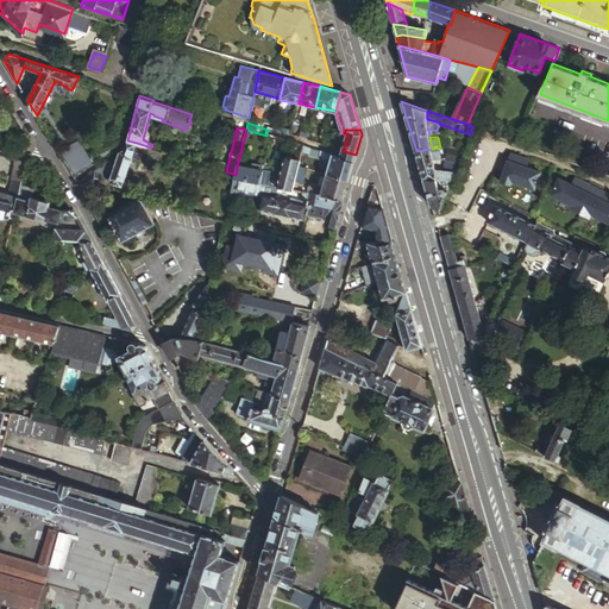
[(119,151),(108,184),(121,188),(137,143),(127,140),(123,149),(119,151)]
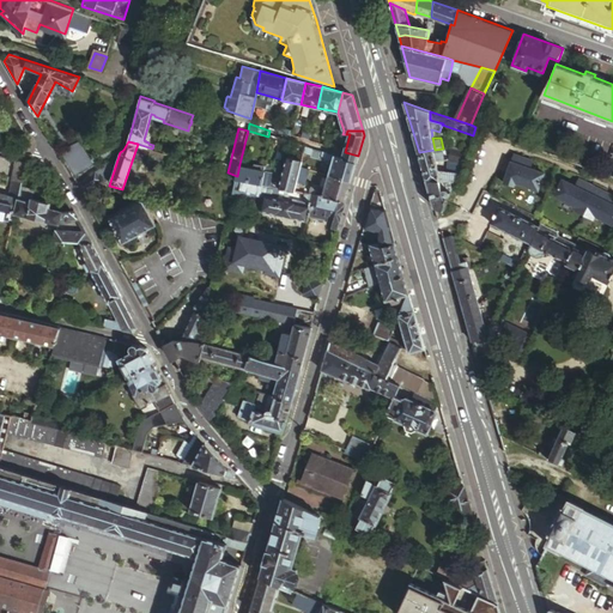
[(83,144),(64,153),(74,175),(93,167),(83,144)]
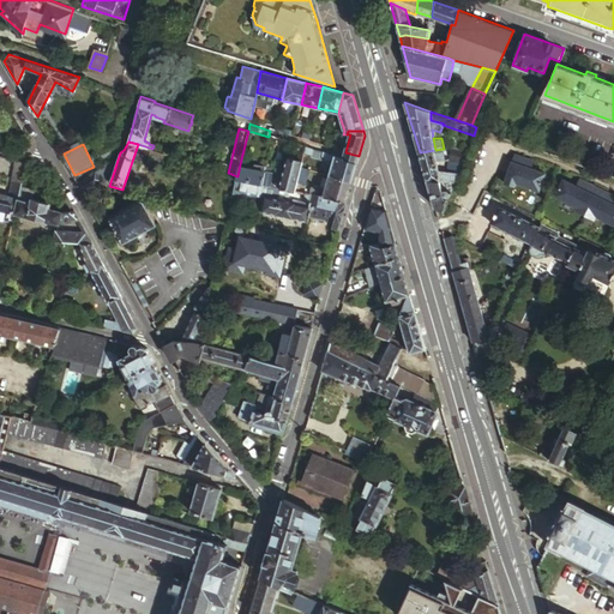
[(420,152),(427,179),(456,182),(459,173),(463,163),(451,160),(451,169),(452,170),(452,173),(439,170),(437,160),(445,160),(444,149),(435,150),(420,152)]
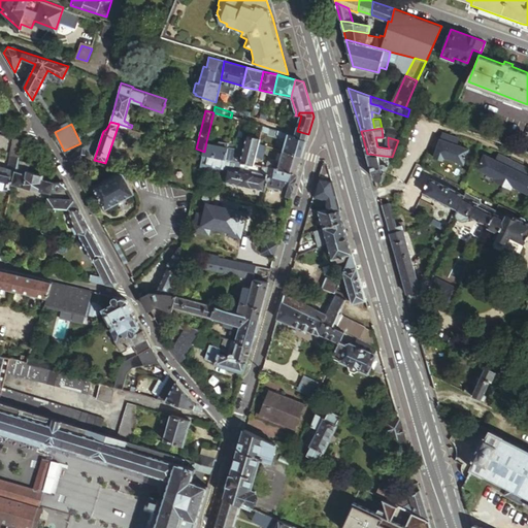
[(388,137),(398,140),(402,131),(390,130),(387,137),(388,137)]
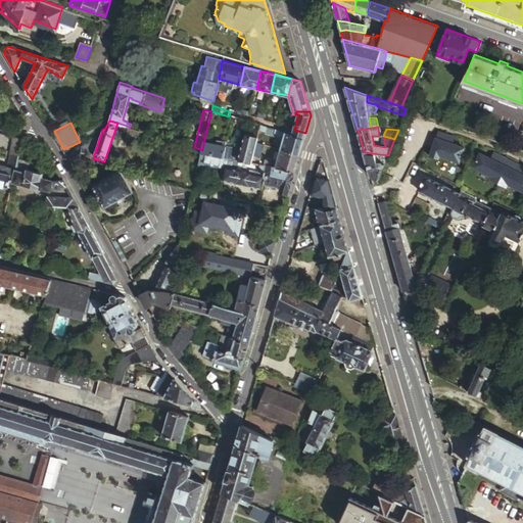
[(65,156),(72,165),(87,153),(93,158),(102,130),(65,156)]
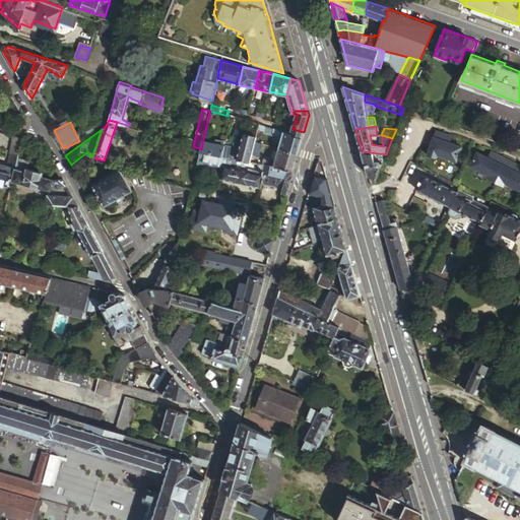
[(298,153),(303,137),(273,129),(272,132),(271,132),(273,136),(275,137),(273,145),(279,146),(278,148),(298,153)]
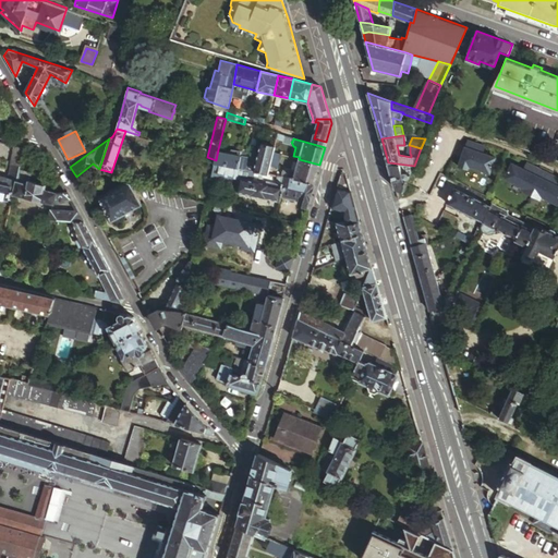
[(471,166),(492,173),(497,158),(484,153),(486,147),(470,141),(460,166),(470,169),(471,166)]
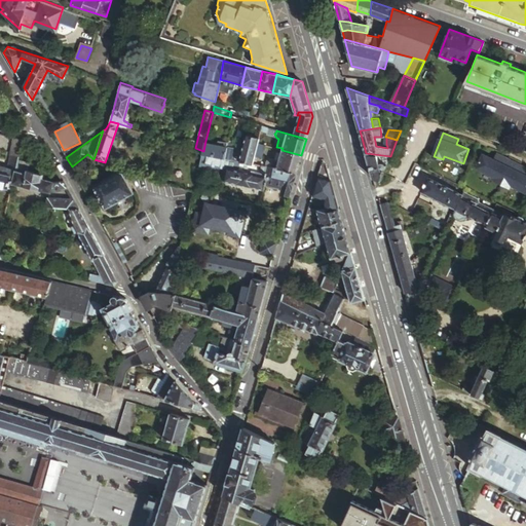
[(253,155),(257,144),(258,140),(246,136),(238,159),(246,161),(251,162),(253,155)]
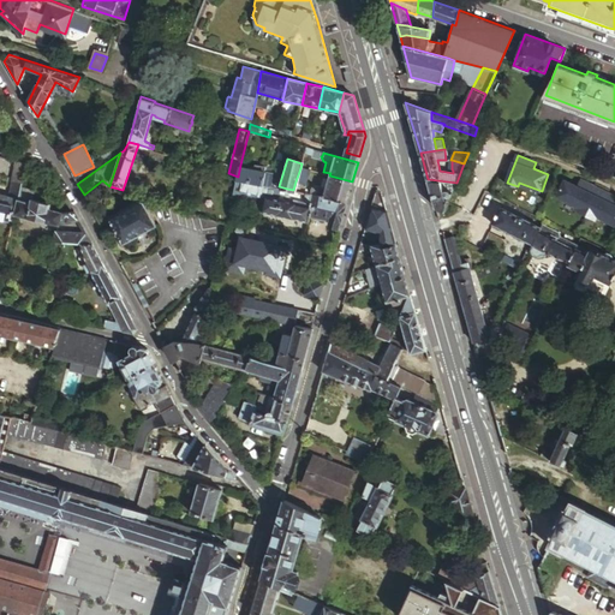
[(25,162),(17,160),(12,179),(21,181),(25,162)]
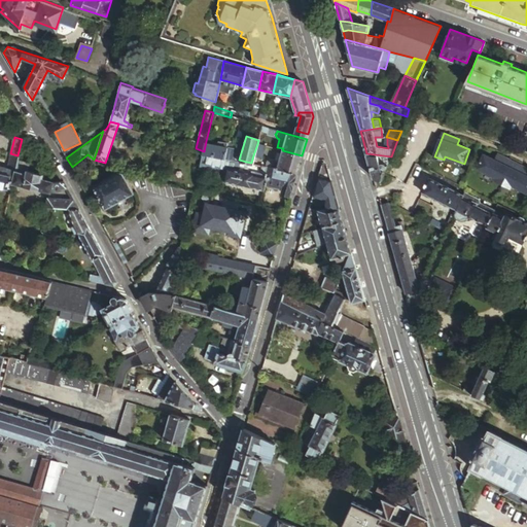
[(206,141),(204,151),(203,152),(225,157),(229,146),(230,142),(219,140),(218,144),(206,141)]
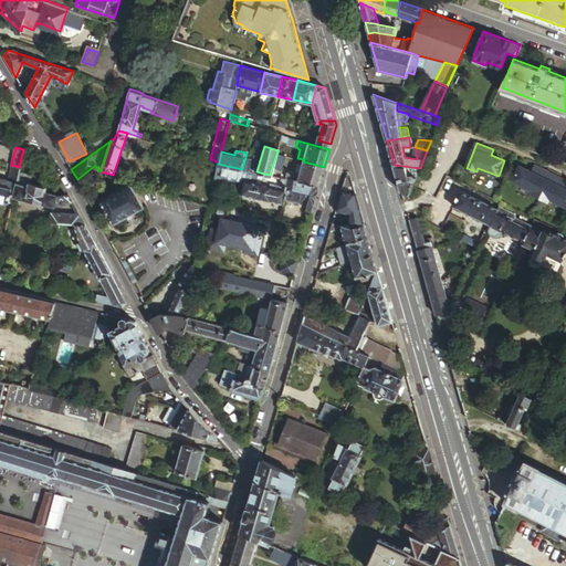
[(179,168),(185,170),(190,153),(184,152),(179,168)]
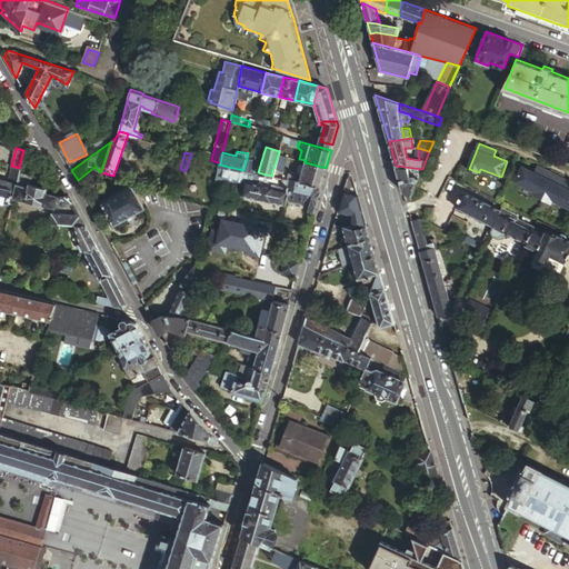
[(282,171),(286,158),(278,156),(273,168),(278,169),(282,171)]
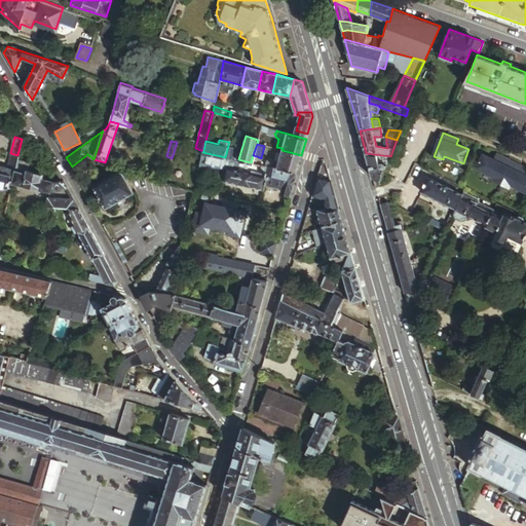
[(225,157),(232,158),(235,147),(228,146),(225,157)]
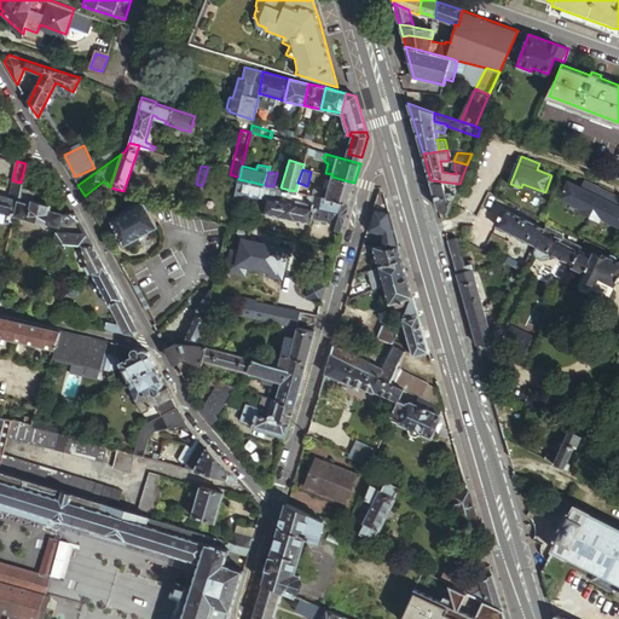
[(312,195),(350,202),(354,183),(331,177),(330,180),(324,179),(322,186),(317,186),(313,187),(312,195)]
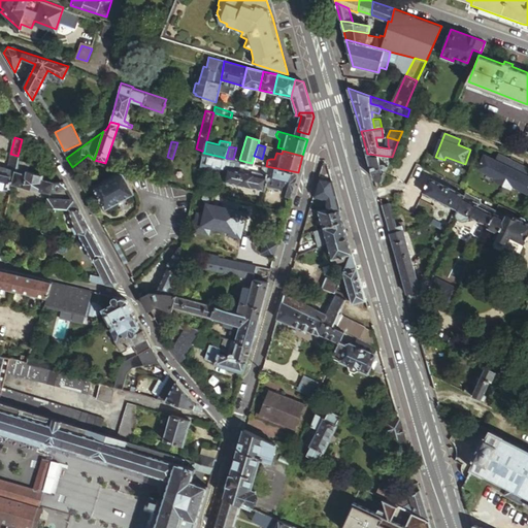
[(291,195),(298,172),(266,166),(261,165),(260,172),(259,175),(251,173),(235,169),(238,161),(238,160),(233,159),(226,158),(203,153),(202,158),(207,159),(206,164),(228,168),(225,180),(265,190),(266,185),(284,188),(283,193),(291,195)]
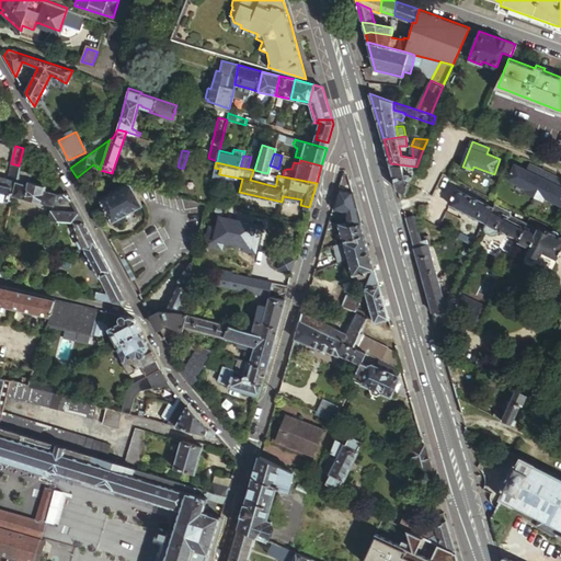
[(0,198),(11,202),(12,196),(15,182),(19,165),(11,163),(8,178),(0,175),(0,198)]
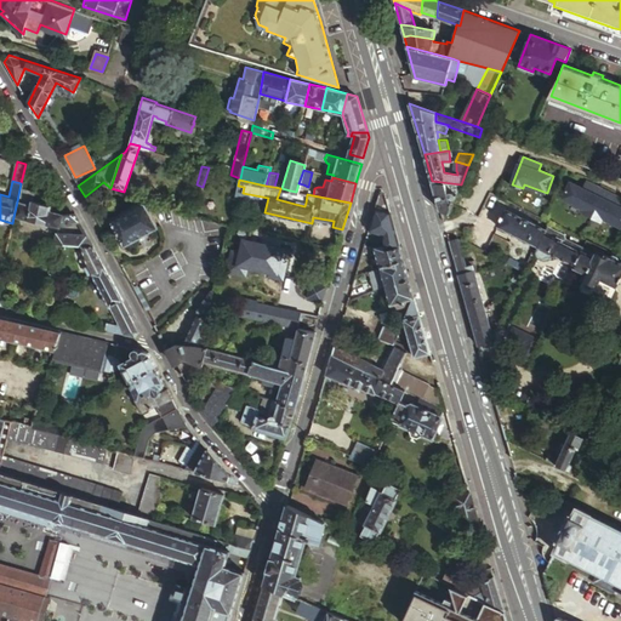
[(440,210),(450,212),(461,184),(432,181),(440,210)]
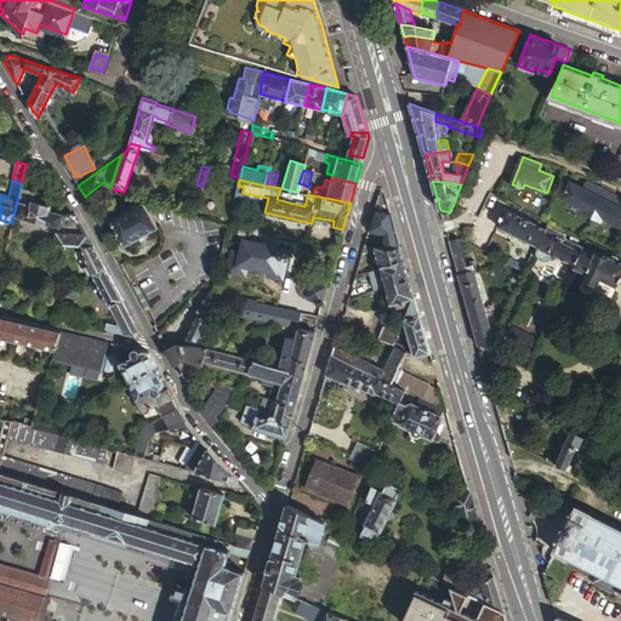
[(604,218),(620,226),(620,197),(588,181),(585,188),(571,181),(563,198),(586,209),(584,212),(603,221),(604,218)]
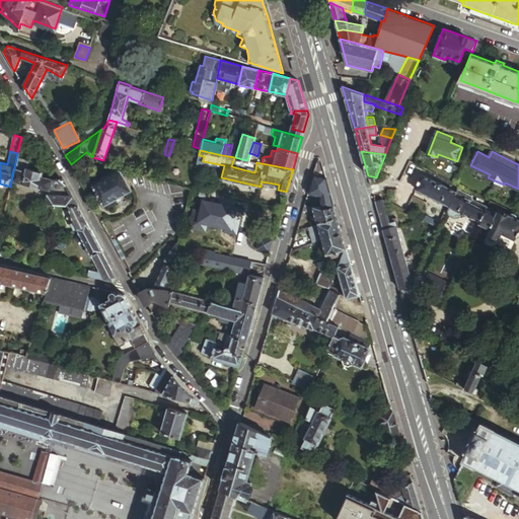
[(246,170),(254,172),(255,169),(256,162),(251,161),(247,160),(242,159),(235,157),(234,157),(234,158),(231,166),(246,170)]
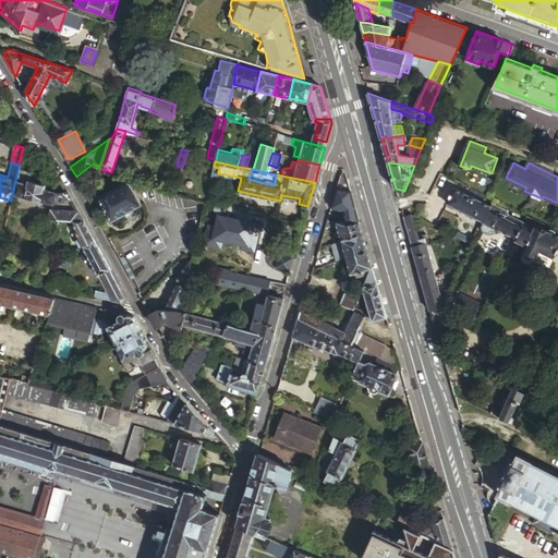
[(340,177),(337,187),(351,191),(349,182),(347,176),(346,173),(343,172),(341,173),(340,177)]
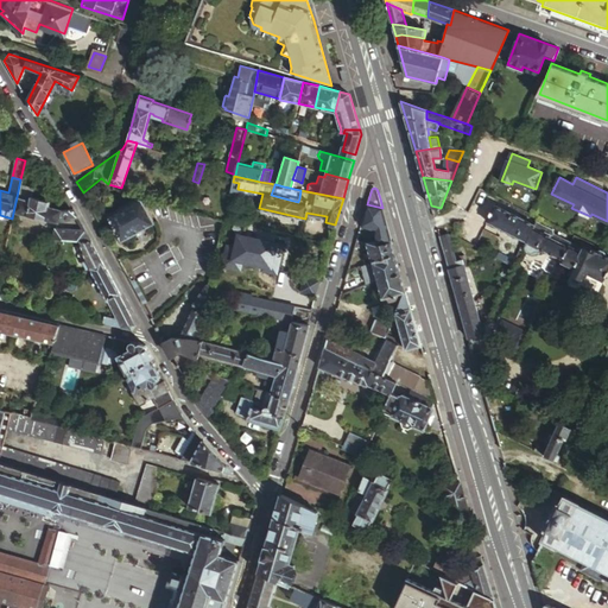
[(122,239),(153,221),(141,200),(137,197),(135,198),(134,197),(133,196),(120,203),(121,206),(108,214),(122,239)]
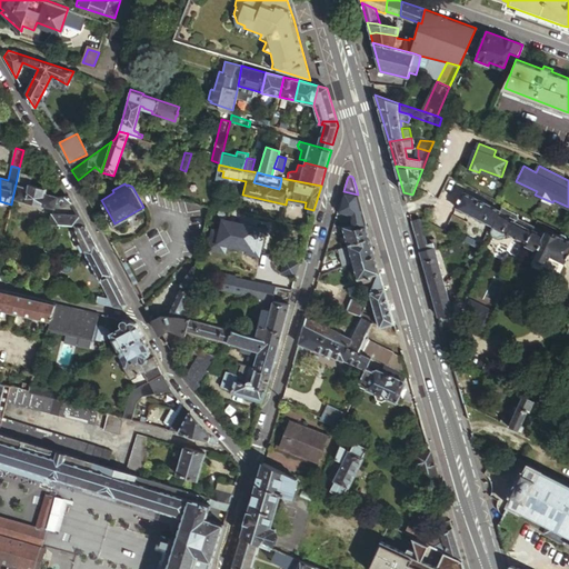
[(16,185),(12,199),(55,208),(55,207),(72,202),(69,195),(67,195),(58,193),(58,195),(45,191),(46,189),(28,185),(28,187),(16,185)]
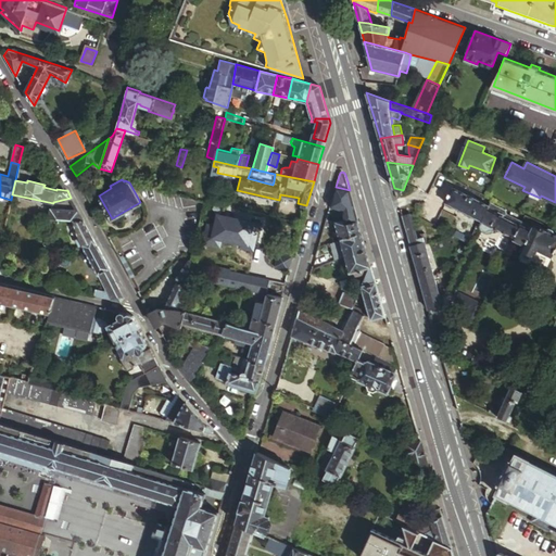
[(344,223),(358,219),(353,203),(350,190),(336,187),(329,206),(343,211),(344,220),(344,223)]
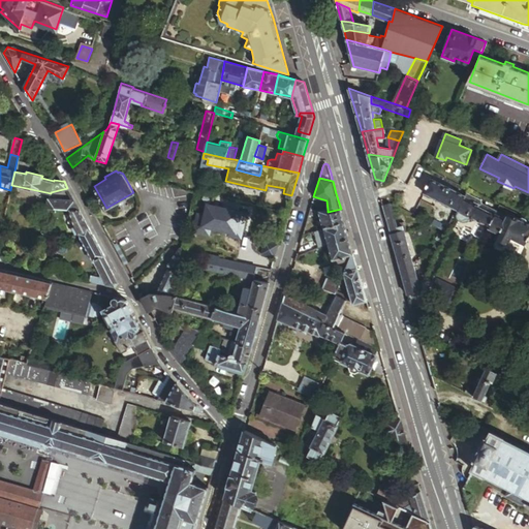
[(459,210),(467,195),(466,195),(433,180),(426,193),(457,209),(459,210)]
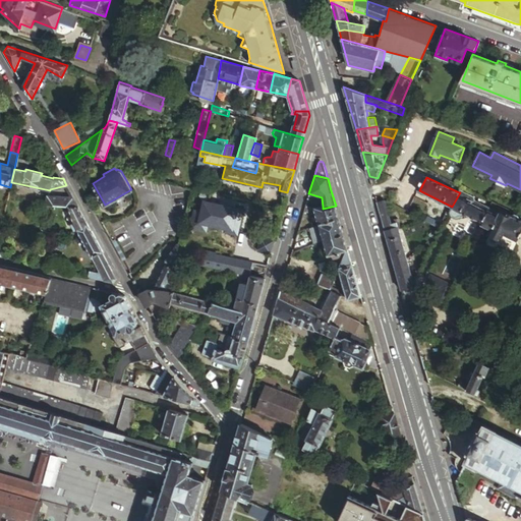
[(474,195),(461,188),(459,192),(460,192),(452,207),(453,208),(450,212),(452,215),(456,217),(461,216),(463,217),(468,215),(483,221),(490,207),(476,199),(474,195)]
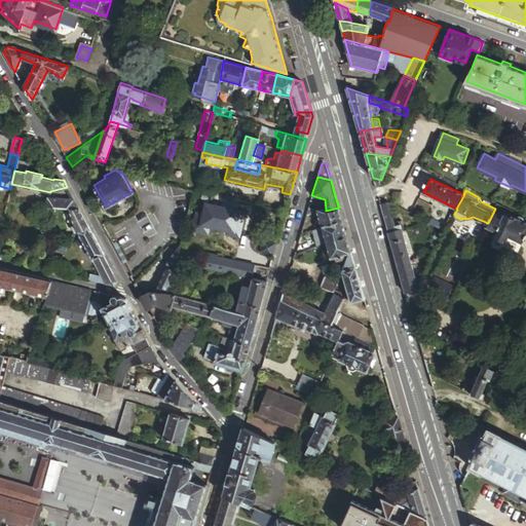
[(79,208),(73,198),(49,197),(46,208),(69,208),(79,208)]
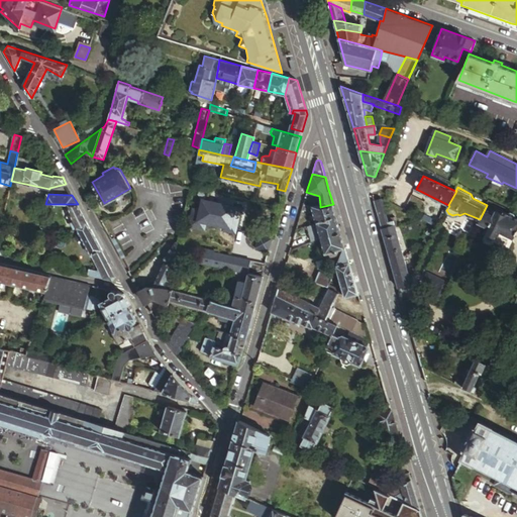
[(375,200),(400,291),(407,290),(408,285),(411,279),(395,223),(399,222),(399,219),(390,221),(383,198),(375,200)]
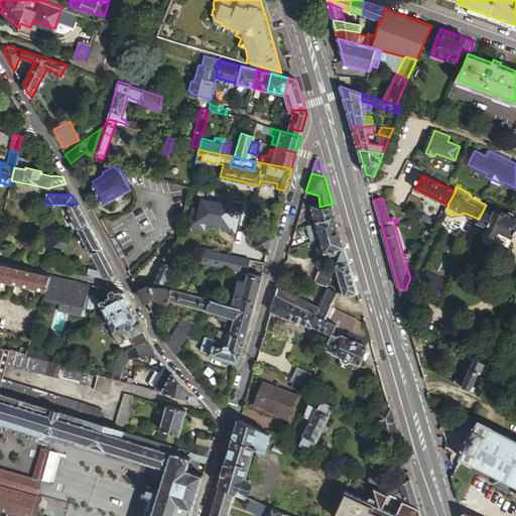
[(87,221),(78,204),(68,204),(70,208),(74,219),(71,220),(74,226),(76,225),(87,221)]
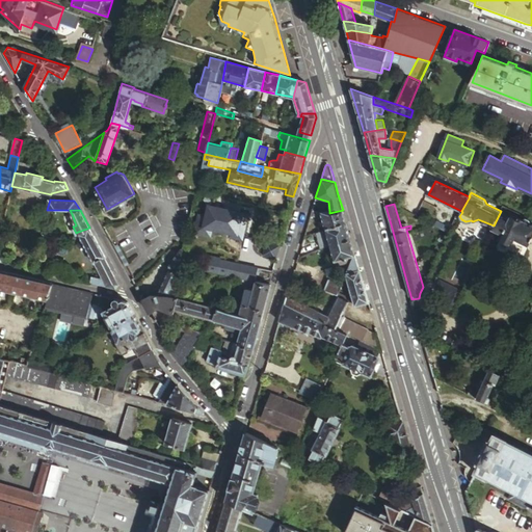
[(325,230),(346,222),(343,210),(329,213),(322,216),(325,230)]
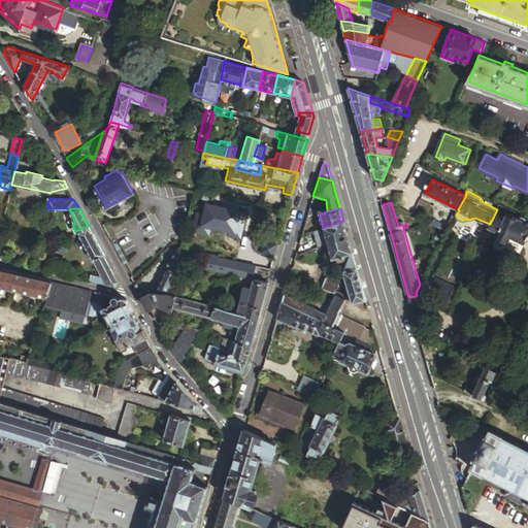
[(504,212),(497,209),(490,224),(488,227),(497,231),(510,238),(512,236),(525,243),(527,239),(527,238),(527,222),(509,212),(504,212)]
